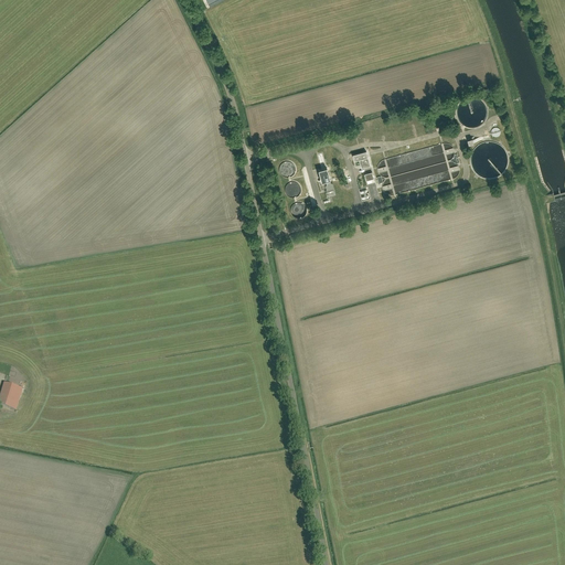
[(491,132),(491,135),(492,136),(493,136),(493,137),(496,137),(497,137),(499,136),(500,135),(500,134),(500,132),(500,131),(500,130),(499,129),(498,128),(497,128),(496,128),(494,128),(493,129),(492,129),(492,130),(491,130),(491,131),(491,132)]
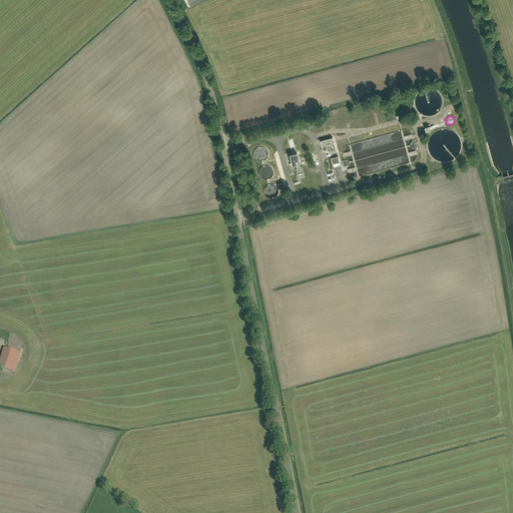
[(321,140),(322,146),(326,144),(329,153),(337,150),(333,137),(321,140)]
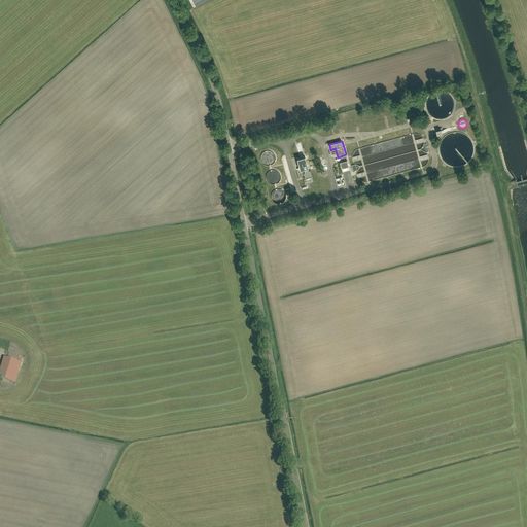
[(300,170),(304,169),(305,172),(304,174),(305,179),(304,179),(306,185),(307,187),(309,187),(308,183),(313,181),(310,172),(308,171),(307,168),(308,168),(305,156),(296,159),(300,170)]
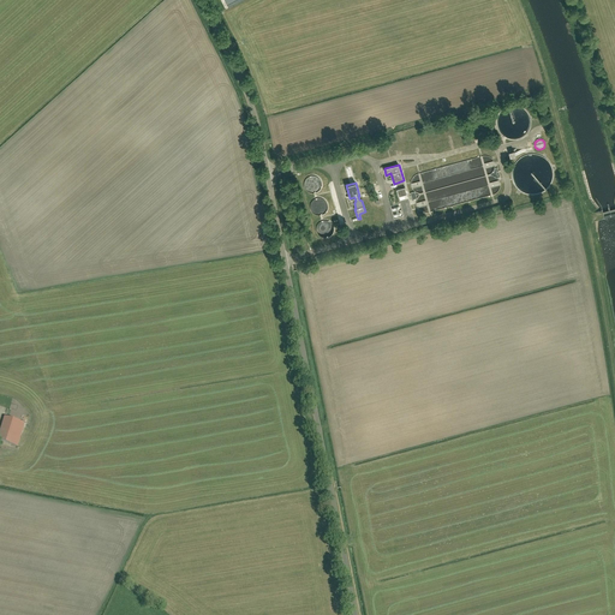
[(404,216),(400,204),(390,207),(394,219),(404,216)]
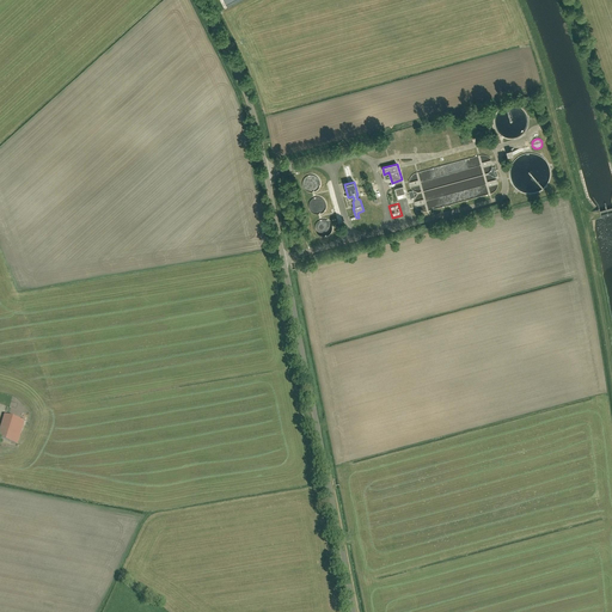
[(0,439),(17,445),(24,421),(5,415),(0,432),(0,439)]
